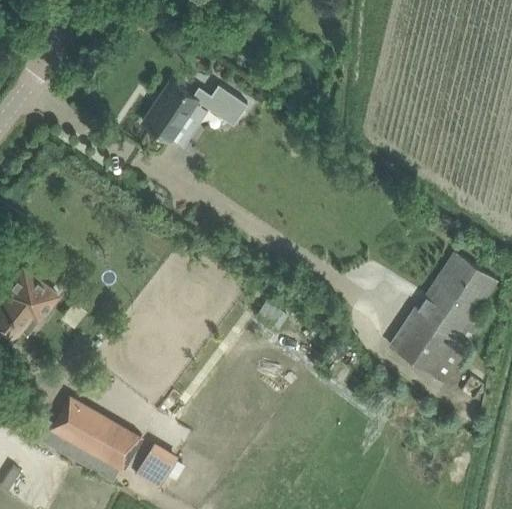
[(153,108),(143,123),(152,130),(159,134),(170,141),(172,137),(197,101),(203,106),(210,96),(198,87),(192,96),(189,94),(173,83),(155,110),(153,108)]
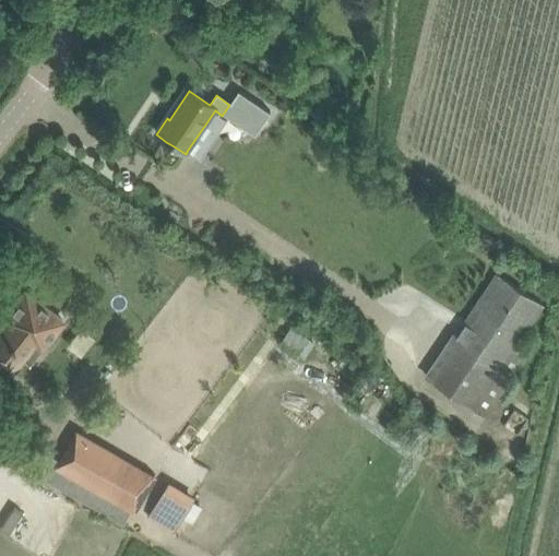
[(229,105),(222,116),(254,137),(270,115),(237,93),(229,105)]
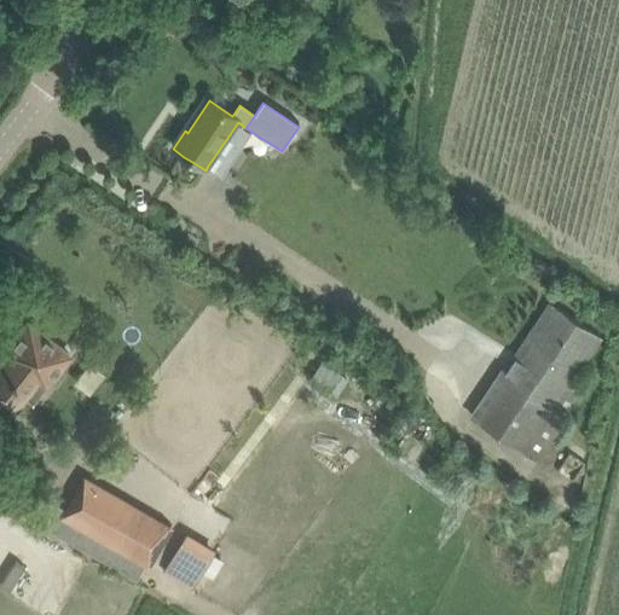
[(470,419),(538,464),(588,392),(574,382),(602,340),(549,303),(470,419)]
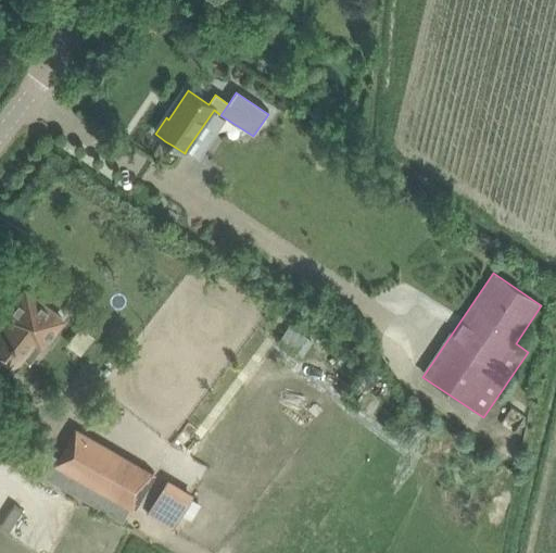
[(0,377),(7,369),(10,372),(38,336),(46,341),(61,321),(25,292),(4,318),(9,322),(0,331),(0,377)]
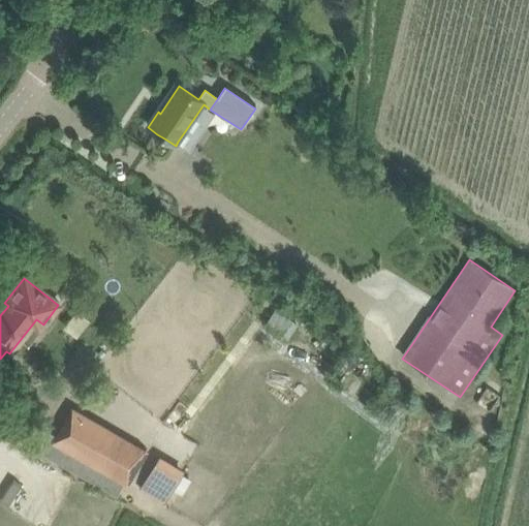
[(275,311),(265,328),(281,339),(292,322),(275,311)]
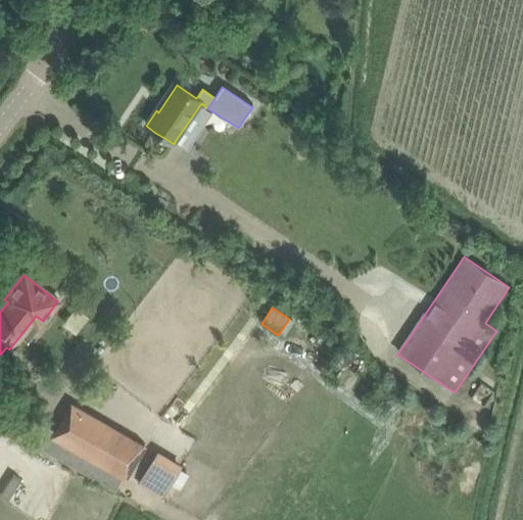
[(51,440),(124,482),(143,448),(70,407),(51,440)]
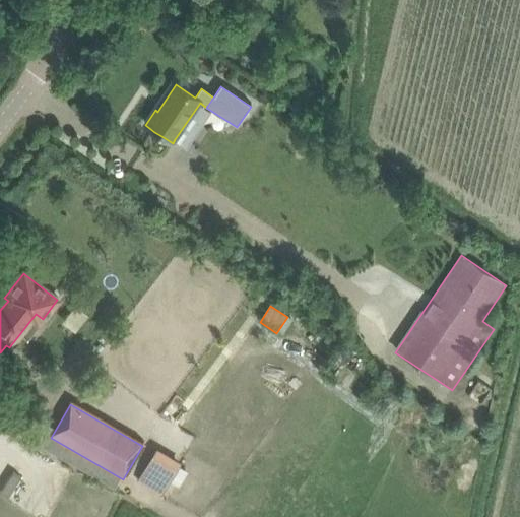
[(139,482),(165,496),(183,461),(157,448),(139,482)]
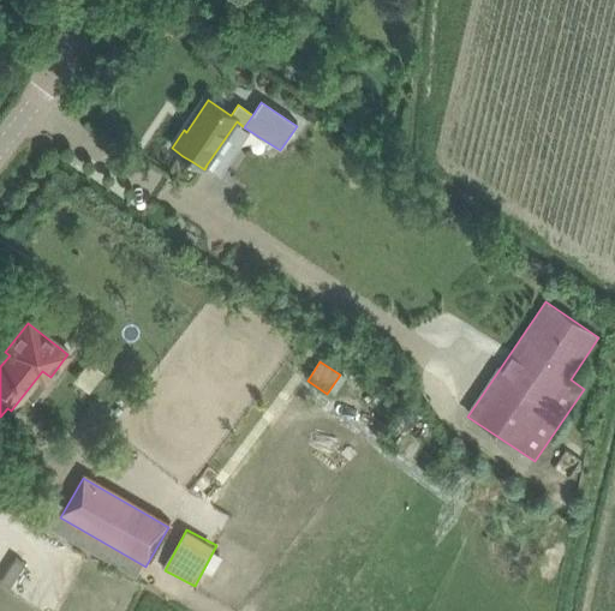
All buildings are outlined.
